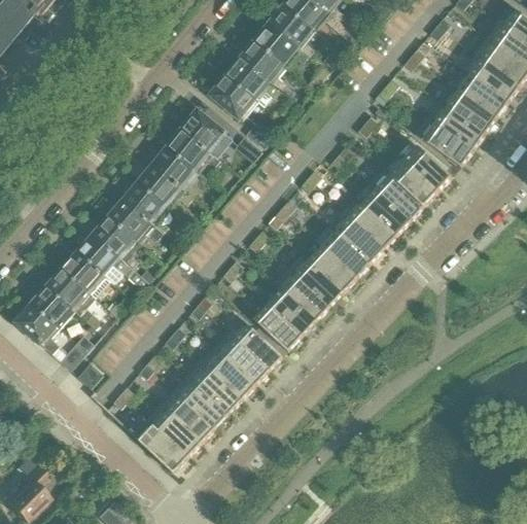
[(0,0),(0,78),(4,73),(0,70),(0,56),(35,14),(44,23),(54,10),(49,7),(56,0),(63,0),(0,0)]
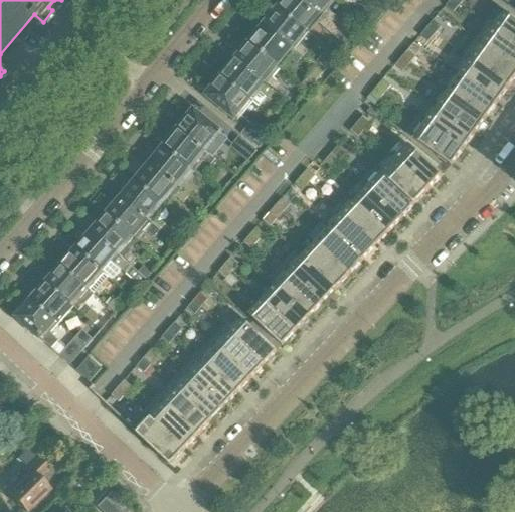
[(278,5),(278,6),(305,28),(314,18),(325,27),(326,26),(333,32),(332,33),(346,44),(351,38),(340,28),(305,0),(280,0),(278,2),(278,5)]
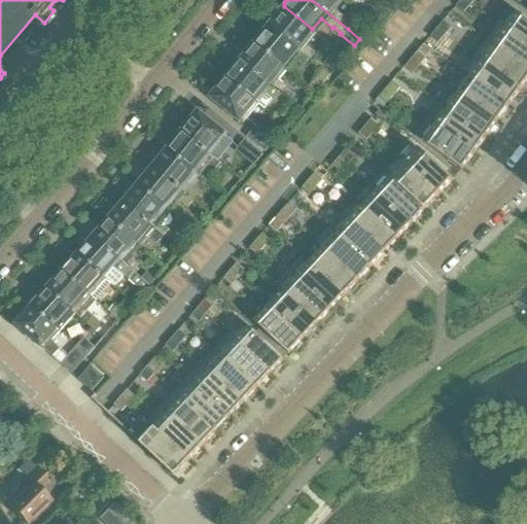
[(312,0),(348,29),(353,23),(331,5),(336,0),(312,0)]
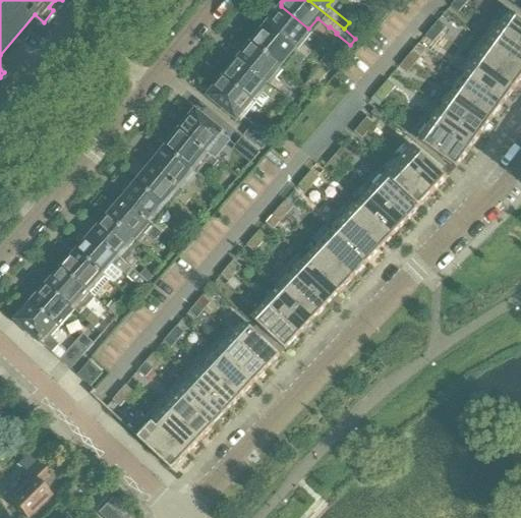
[(372,0),(382,8),(389,0),(372,0)]
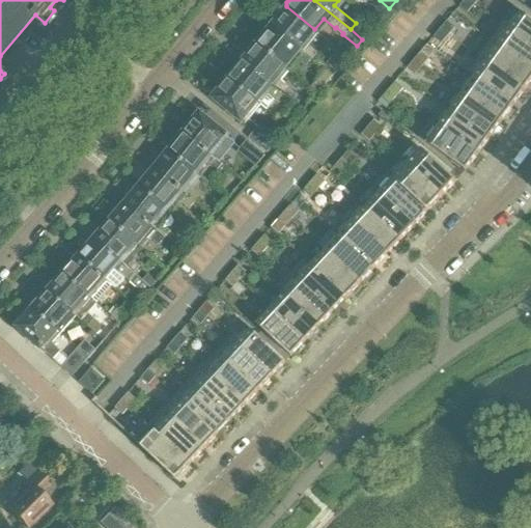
[(462,0),(458,4),(467,11),(474,3),(470,0),(462,0)]
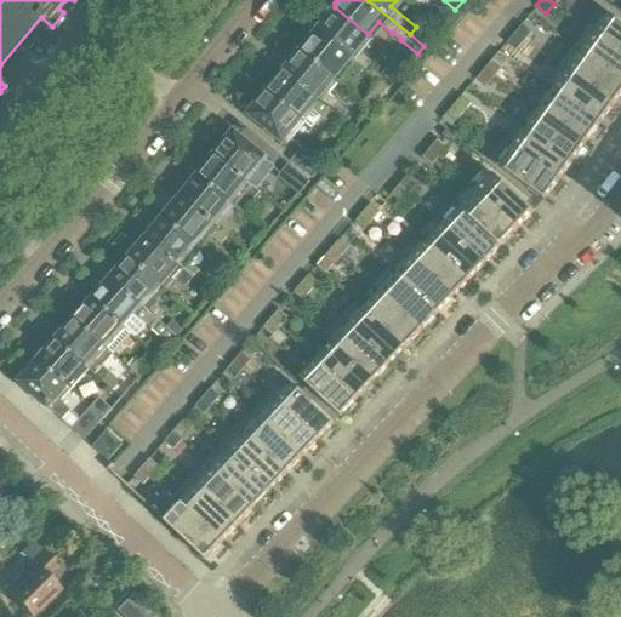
[(324,20),(318,28),(364,67),(370,58),(357,47),(368,34),(335,7),(334,9),(330,9),(324,16),(324,20)]
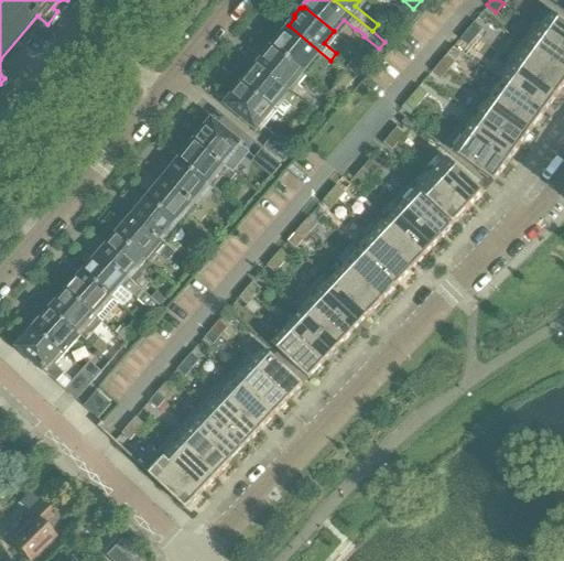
[(563,19),(554,12),(541,31),(563,46),(563,19)]
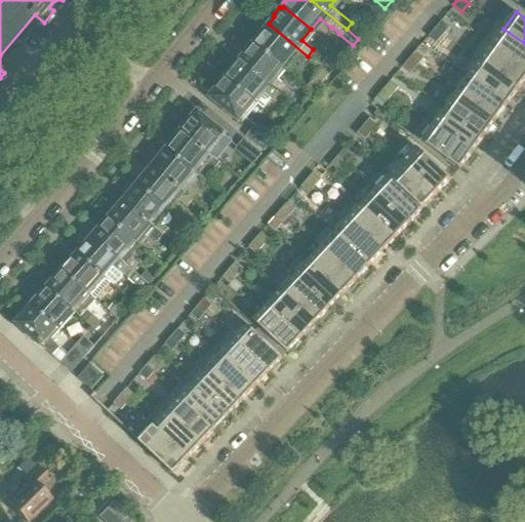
[(442,21),(435,28),(443,35),(449,27),(442,21)]
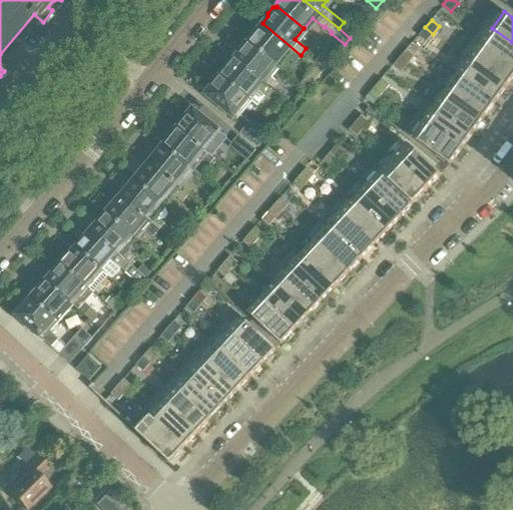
[(248,39),(248,40),(276,62),(285,51),(296,61),(301,55),(263,23),(257,30),(253,30),(248,36),(248,39)]
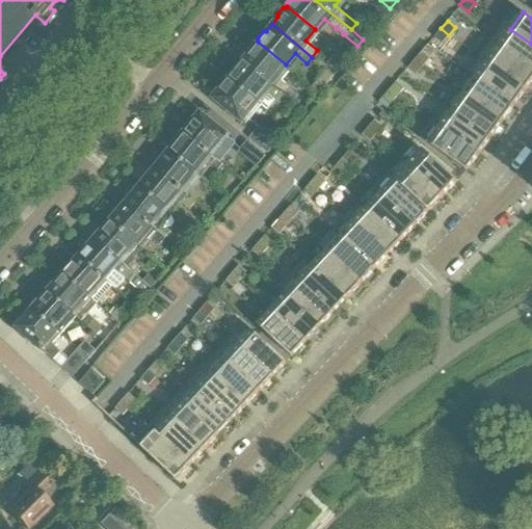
[(441,28),(434,36),(442,43),(449,35),(441,28)]
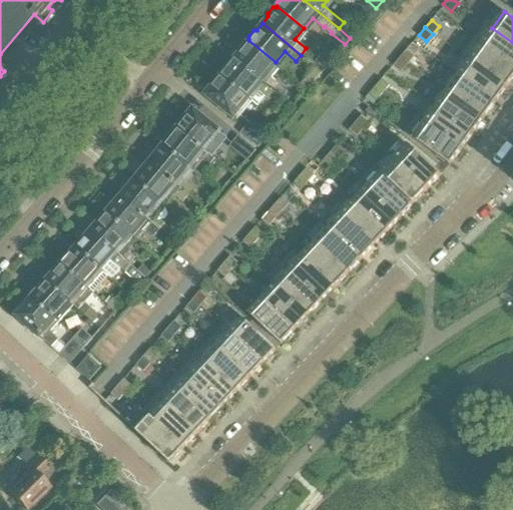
[(512,42),(492,28),(481,43),(512,66),(512,42)]
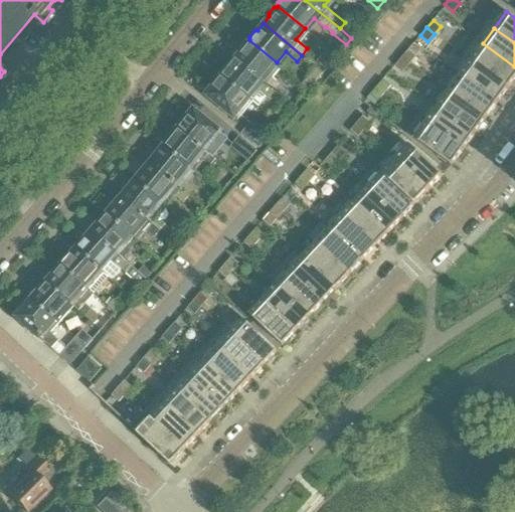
[(240,50),(235,57),(274,90),(280,94),(285,88),(268,73),(277,62),(249,40),(248,41),(245,41),(240,47),(240,50)]
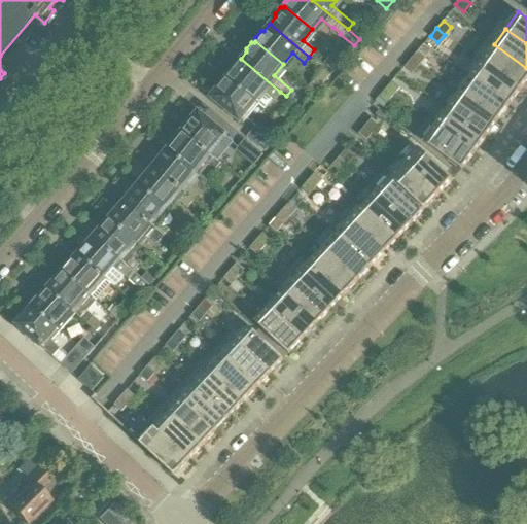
[(526,68),(494,44),(482,61),(521,89),(526,78),(526,68)]
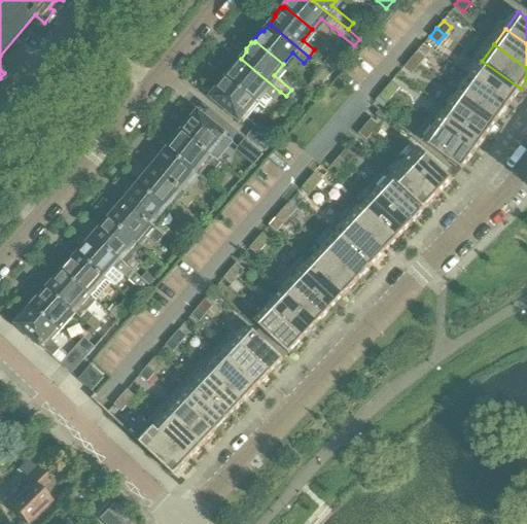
[(323,62),(332,70),(344,57),(335,48),(323,62)]
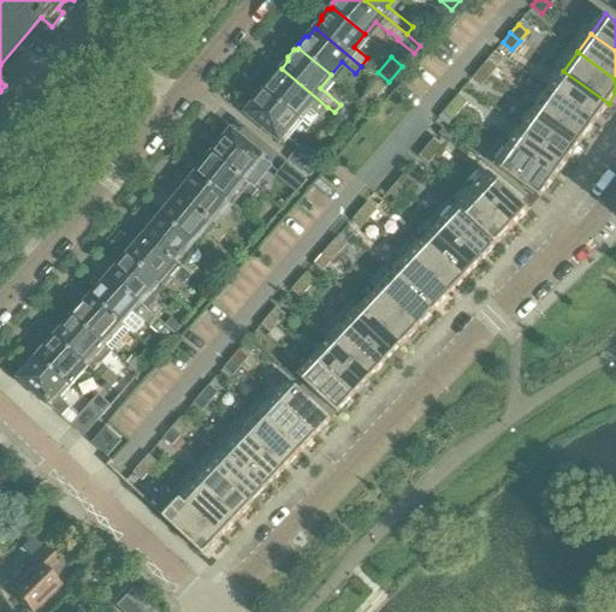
[(489,59),(480,67),(490,76),(498,66),(489,59)]
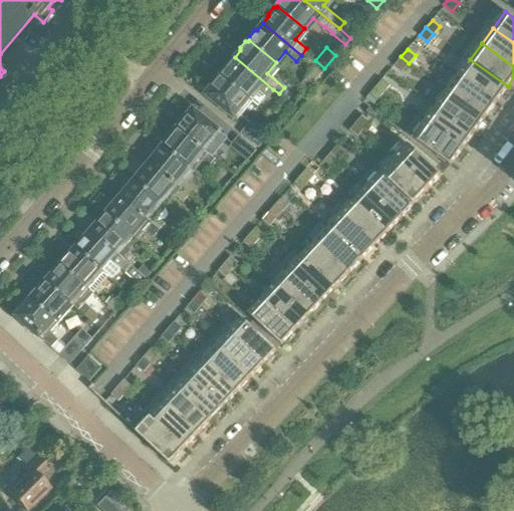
[(401,56),(395,64),(402,70),(409,63),(401,56)]
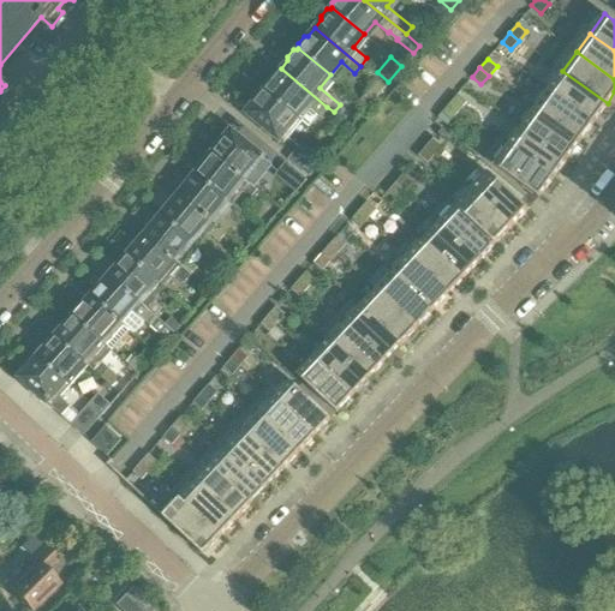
[(266,88),(264,89),(297,115),(306,103),(321,115),(327,107),(281,69),(274,77),(270,77),(264,84),(266,88)]
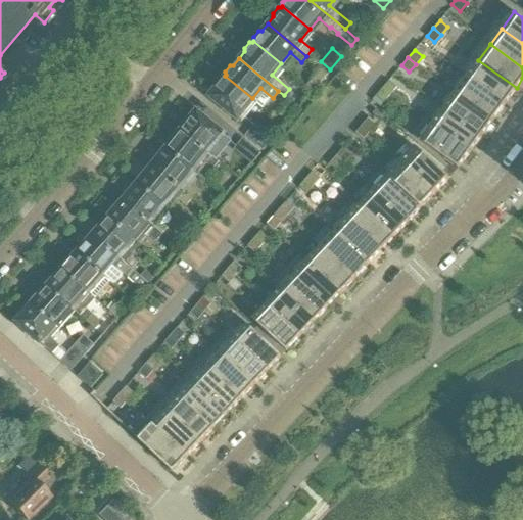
[(478,60),(467,76),(505,103),(517,88),(478,60)]
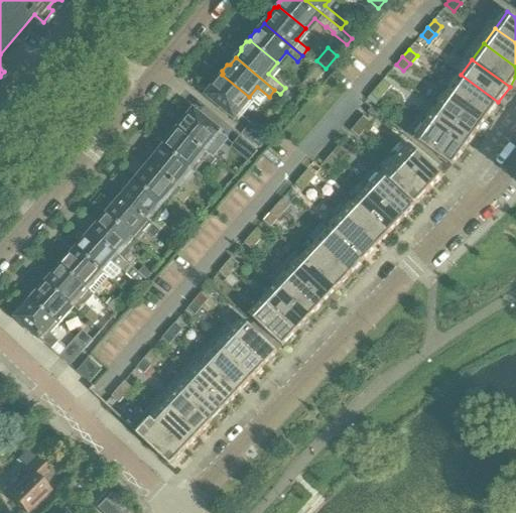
[(316,67),(301,83),(308,89),(324,72),(316,67)]
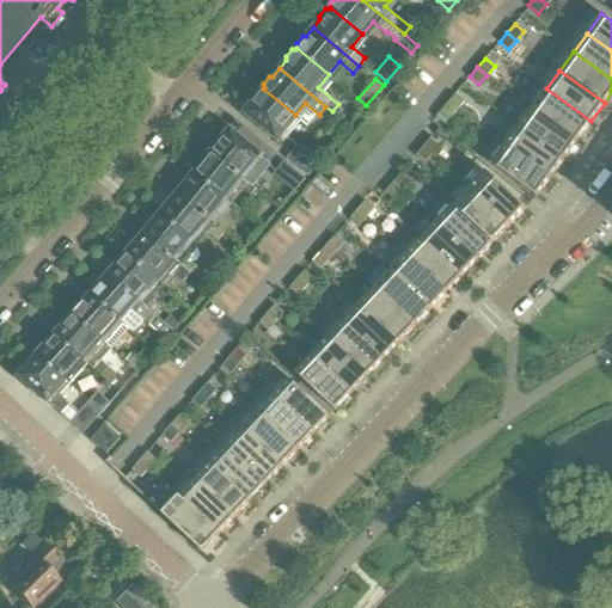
[(295,115),(263,88),(262,90),(258,90),(252,97),(252,100),(244,110),(282,141),(289,133),(285,128),(295,115)]
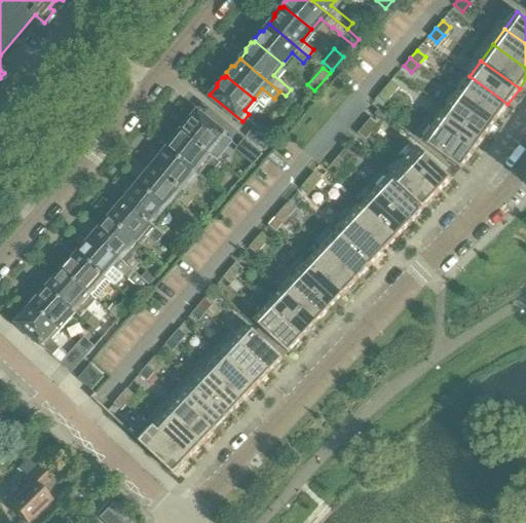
[(508,104),(470,76),(458,91),(496,120),(508,104)]
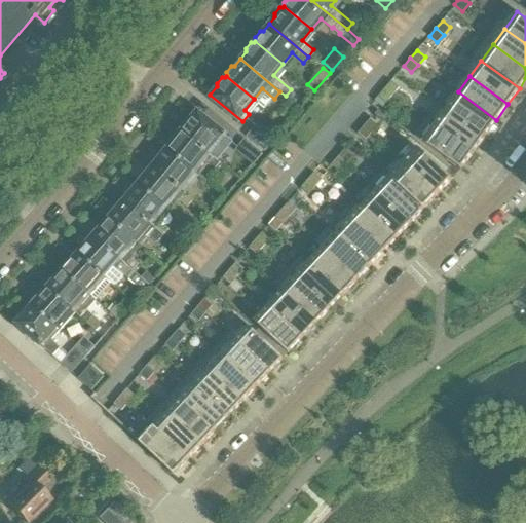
[(391,80),(384,87),(392,95),(399,86),(391,80)]
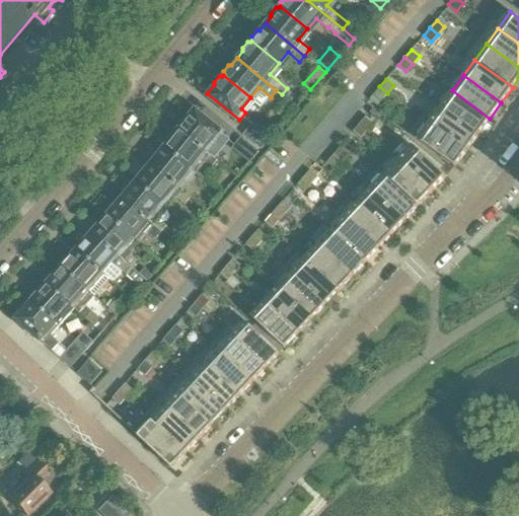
[(379,86),(373,94),(380,100),(387,93),(379,86)]
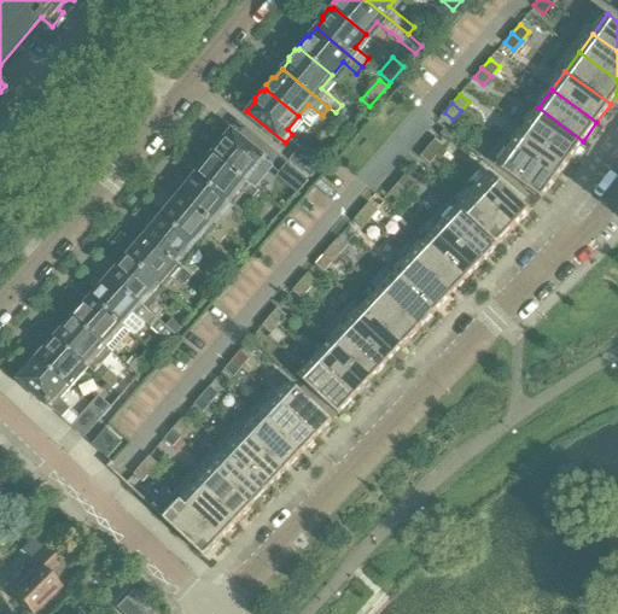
[(538,107),(525,127),(570,159),(583,141),(538,107)]
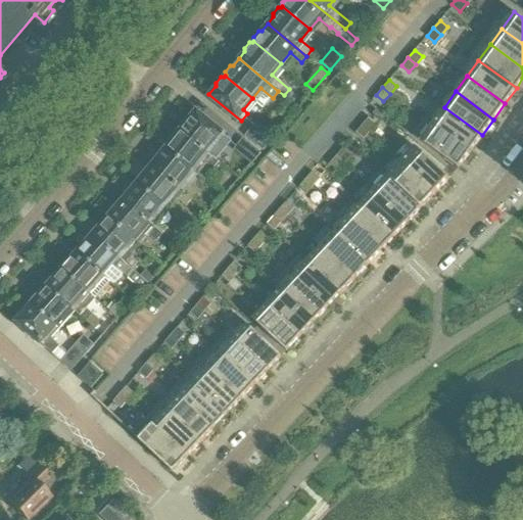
[(280,113),(287,120),(297,106),(290,100),(280,113)]
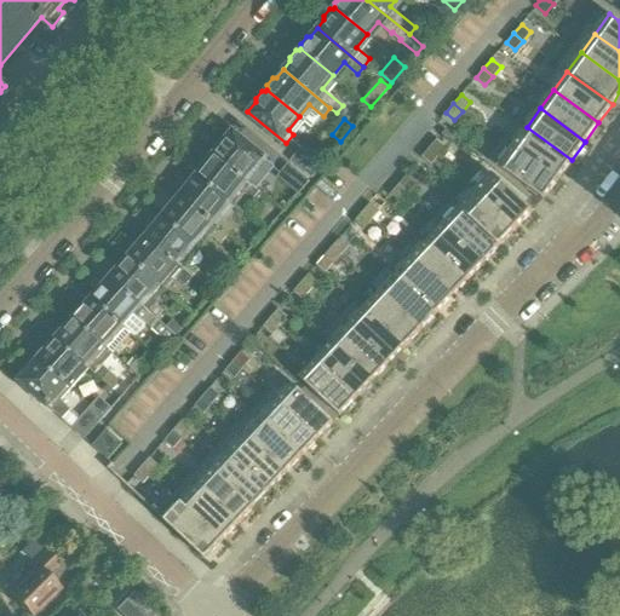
[(527,127),(512,145),(557,179),(572,160),(527,127)]
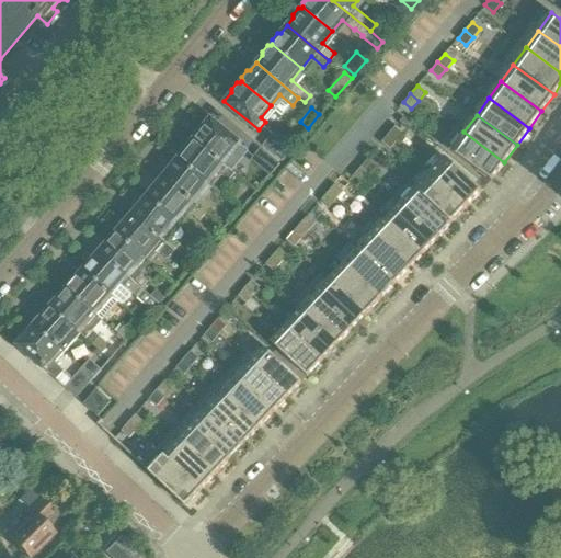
[(195,137),(194,138),(225,163),(233,151),(238,156),(244,147),(210,118),(204,126),(201,127),(195,134),(195,137)]
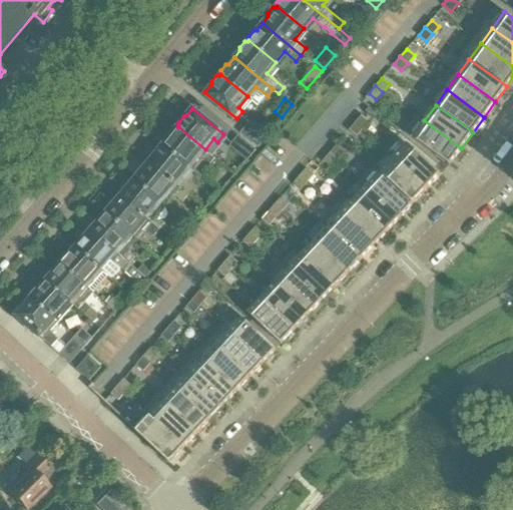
[(362,113),(355,121),(363,127),(370,119),(362,113)]
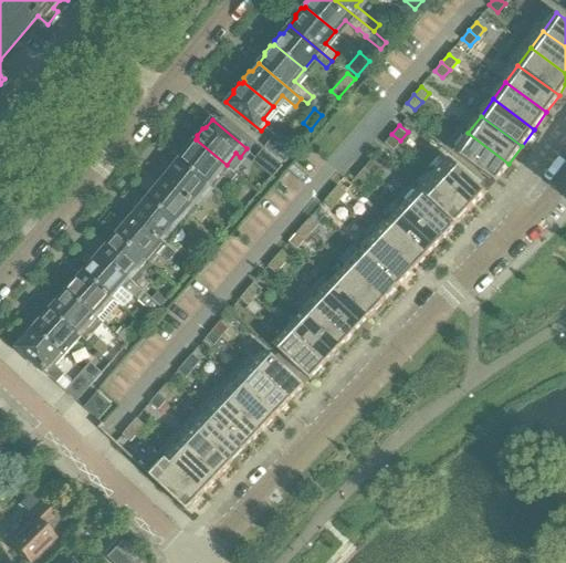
[(468,133),(454,152),(495,181),(509,164),(468,133)]
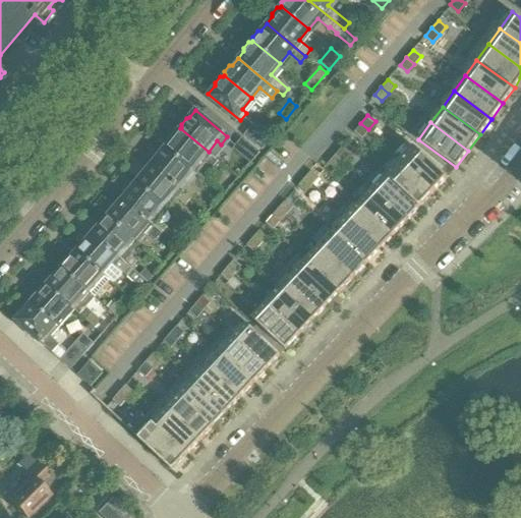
[(244,133),(262,148),(271,137),(253,123),(244,133)]
